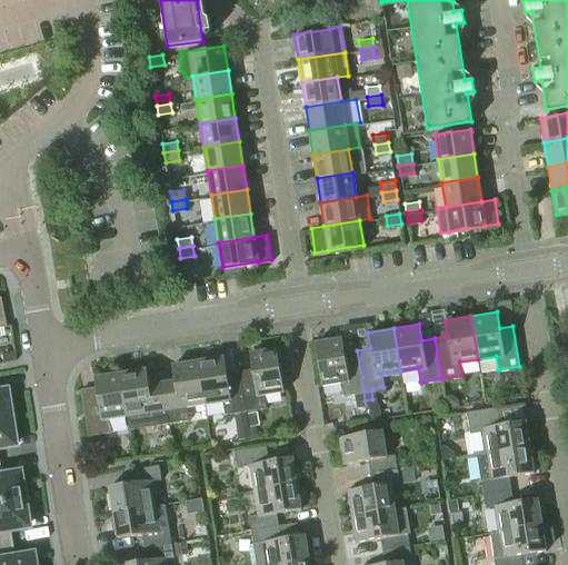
[(341,336),(315,340),(321,384),(340,380),(342,394),(364,390),(357,350),(344,353),(341,336)]
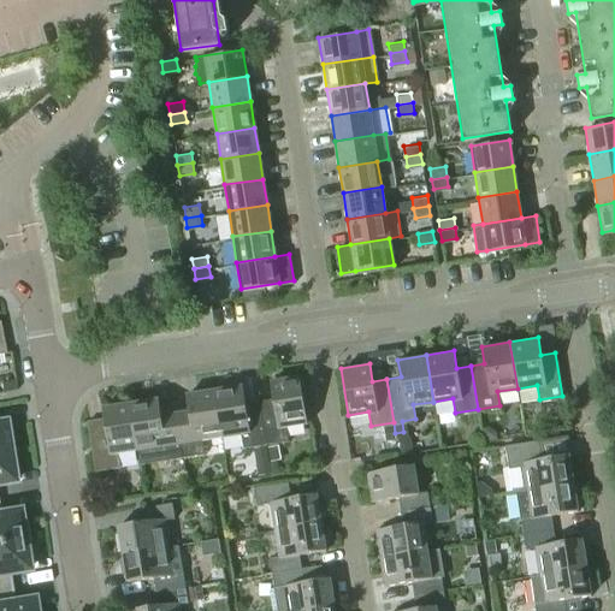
[(272,397),(259,398),(265,443),(288,439),(285,425),(307,421),(299,374),(270,379),(272,397)]
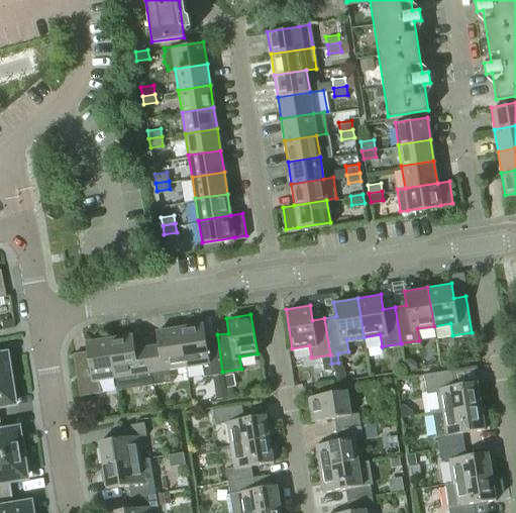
[(203,322),(180,326),(186,365),(202,363),(204,375),(222,372),(217,334),(205,336),(203,322)]
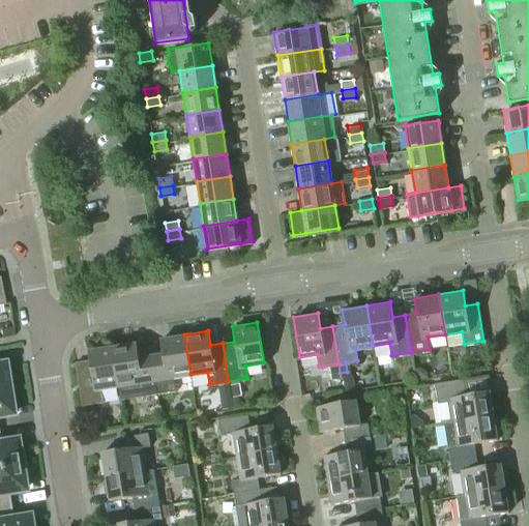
[(163,353),(150,354),(155,392),(175,389),(173,377),(190,374),(184,334),(159,338),(163,353)]
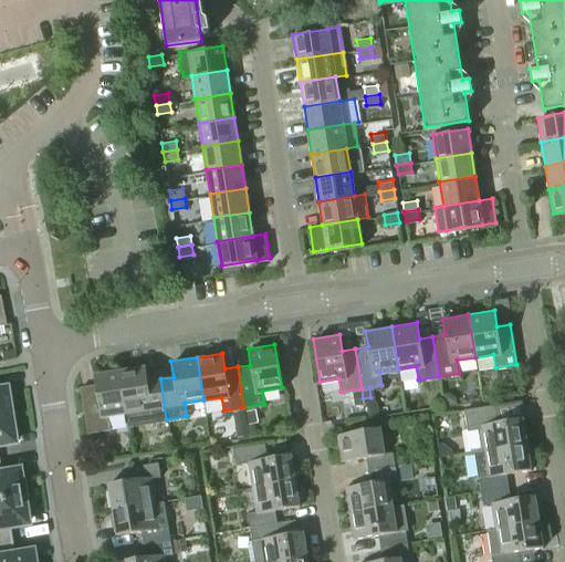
[(145,365),(119,368),(126,412),(128,425),(166,419),(160,378),(148,381),(145,365)]
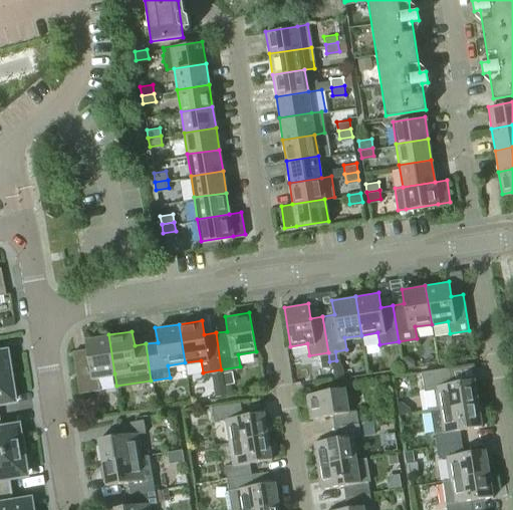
[(86,353),(72,355),(78,392),(99,389),(97,376),(114,373),(108,334),(84,338),(86,353)]
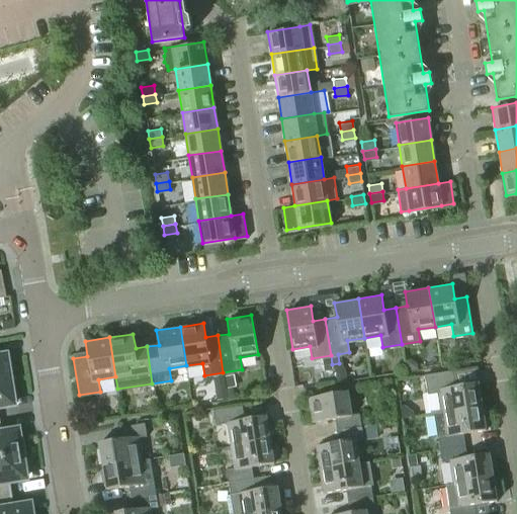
[(0,378),(12,376),(9,360),(4,361),(3,352),(0,352),(0,378)]
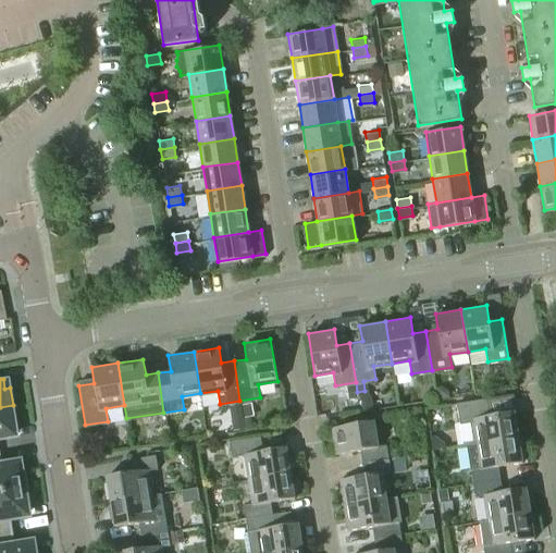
[(460,443),(465,443),(473,442),(516,435),(511,409),(494,413),(492,395),(454,402),(460,443)]
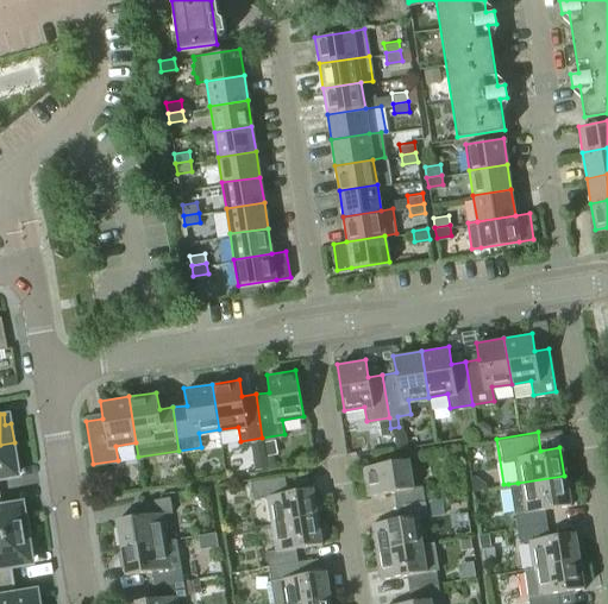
[(0,474),(13,473),(11,463),(17,461),(14,442),(0,445),(0,474)]
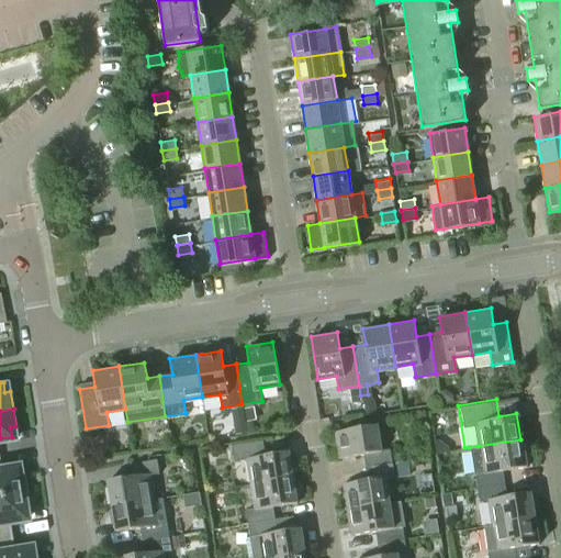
[(377,423),(334,430),(338,456),(362,453),(365,465),(392,460),(390,446),(381,448),(377,423)]
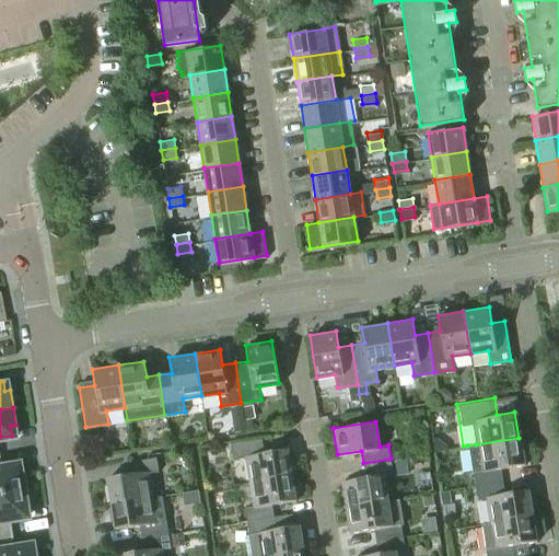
[(261,437),(230,441),(232,458),(245,455),(249,479),(291,473),(288,448),(264,451),(261,437)]
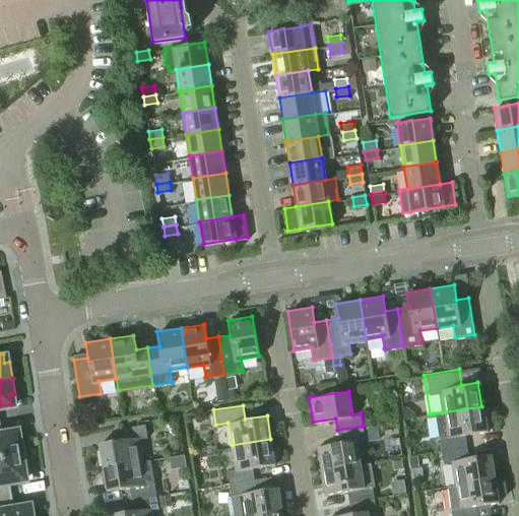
[(434,413),(440,449),(465,445),(463,434),(485,430),(481,406),(442,412),(434,413)]
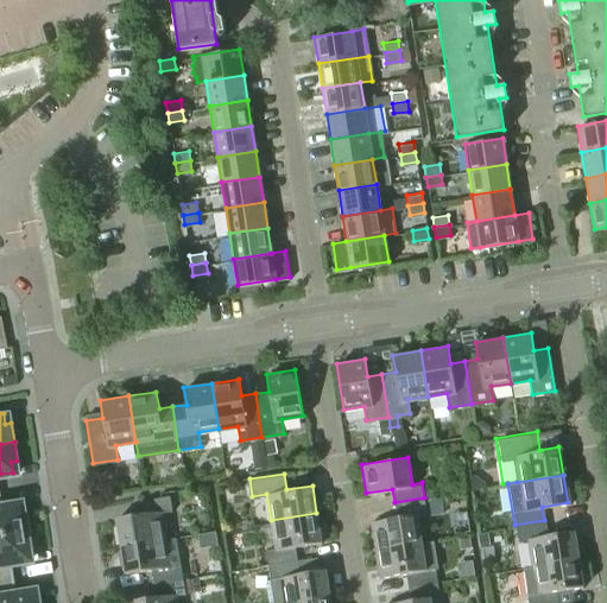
[(141,512),(115,516),(120,544),(166,537),(162,511),(171,509),(169,494),(139,499),(141,512)]
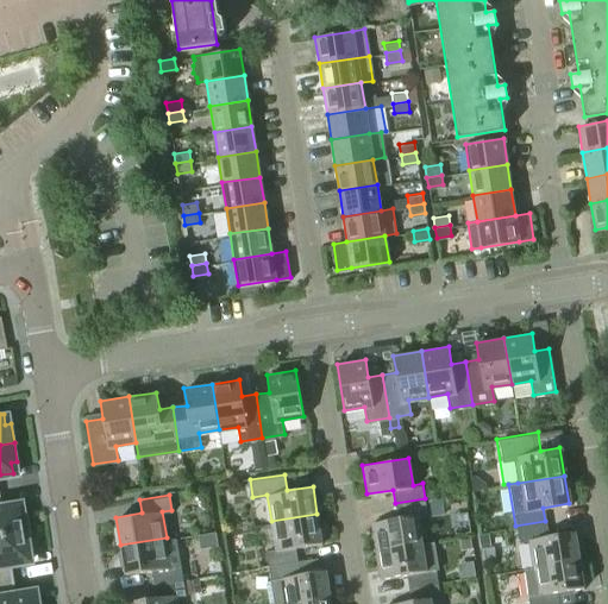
[(397,517),(371,521),(375,548),(421,541),(418,515),(427,514),(425,498),(395,503),(397,517)]
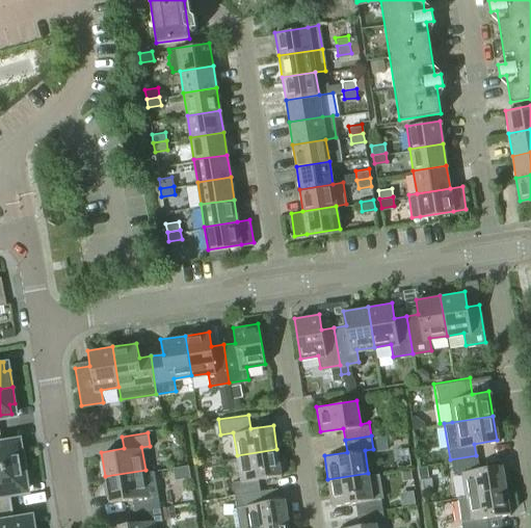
[(0,467),(24,464),(22,446),(17,447),(15,438),(0,440),(0,467)]
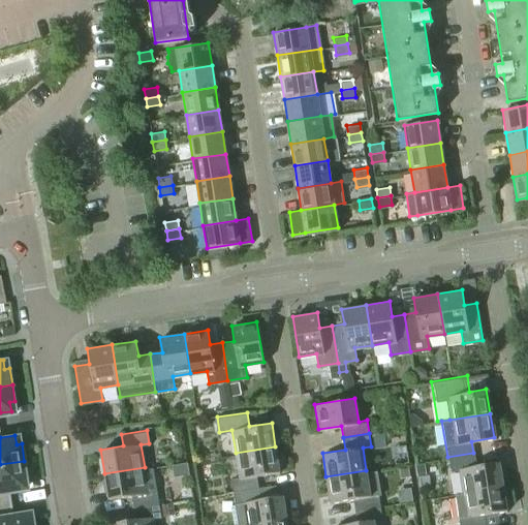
[(239,475),(230,476),(233,490),(258,487),(256,474),(279,471),(275,446),(236,453),(239,475)]
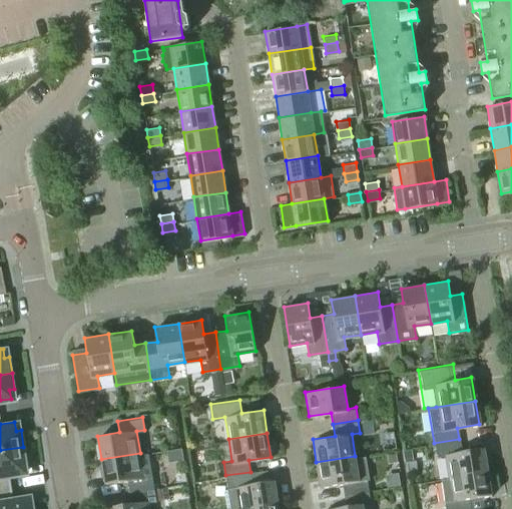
[(444,455),(448,477),(487,471),(483,447),(461,451),(459,439),(434,443),(437,456),(444,455)]
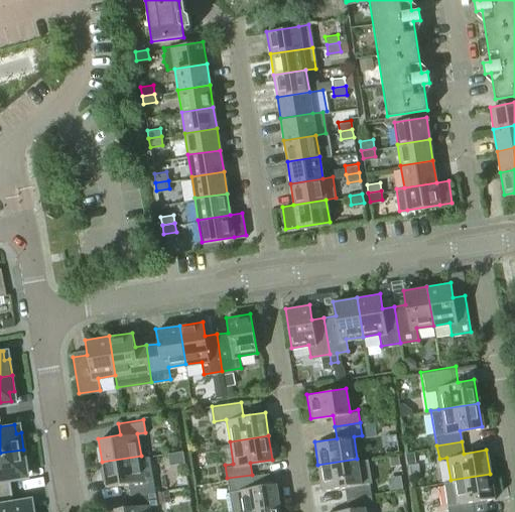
[(183,460),(182,449),(167,451),(169,463),(183,460)]
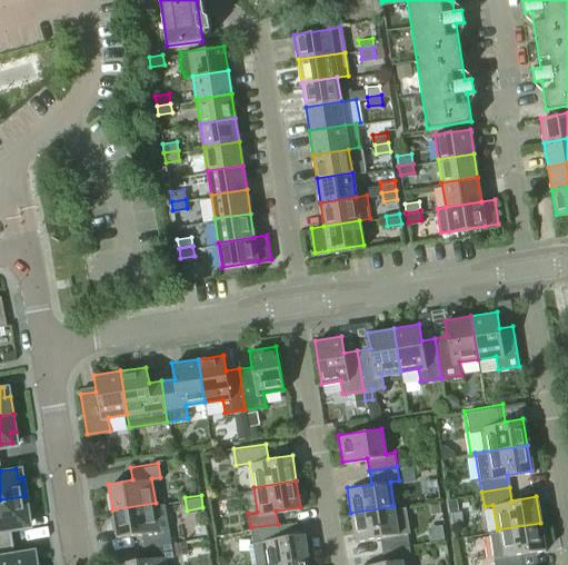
[(0,542),(9,541),(7,527),(26,524),(23,515),(29,514),(26,496),(0,499),(0,542)]
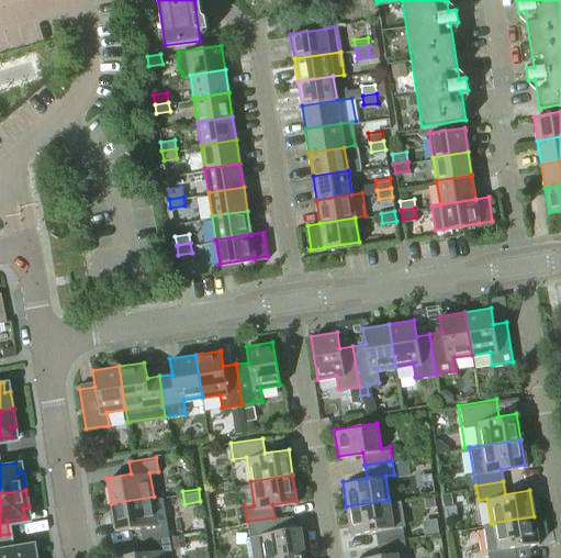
[(154,497),(111,503),(115,529),(139,525),(142,538),(168,534),(166,520),(158,521),(154,497)]
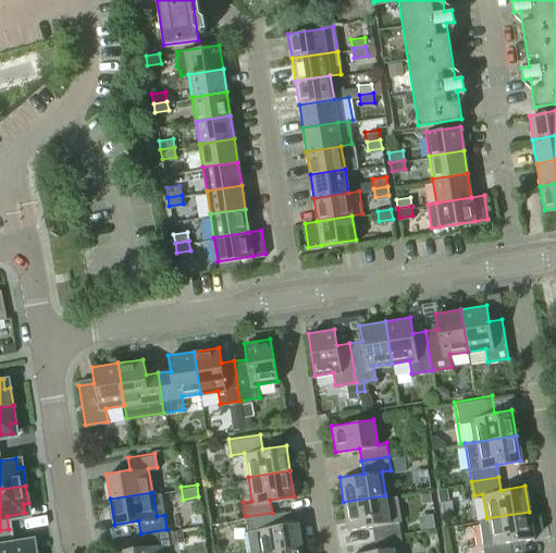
[(385,495),(343,502),(347,528),(371,525),(373,537),(400,532),(398,518),(399,518),(396,494),(385,495)]
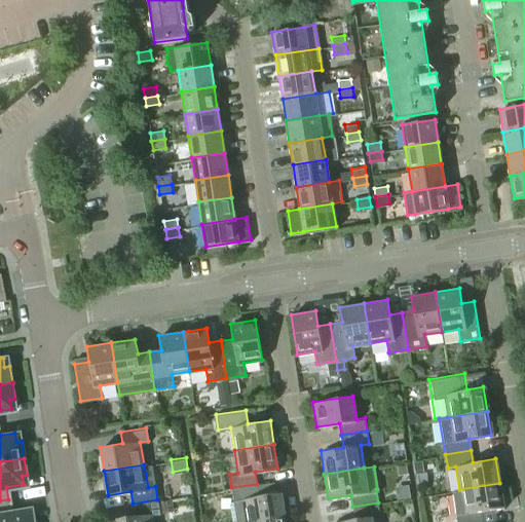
[(451,490),(456,521),(482,521),(481,511),(503,507),(499,483),(459,489),(451,490)]
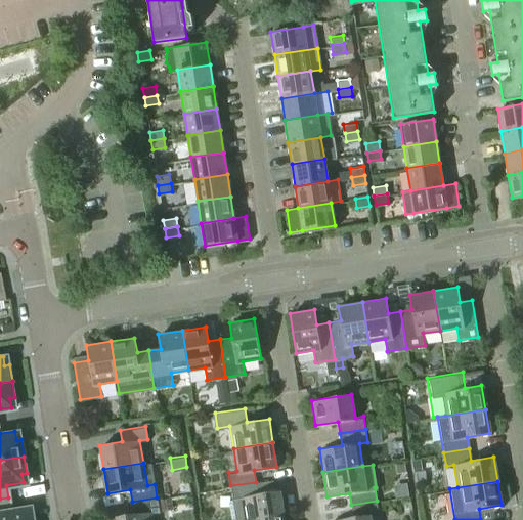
[(232,499),(228,504),(230,519),(242,519),(244,519),(284,514),(279,490),(257,493),(256,482),(230,485),(232,499)]
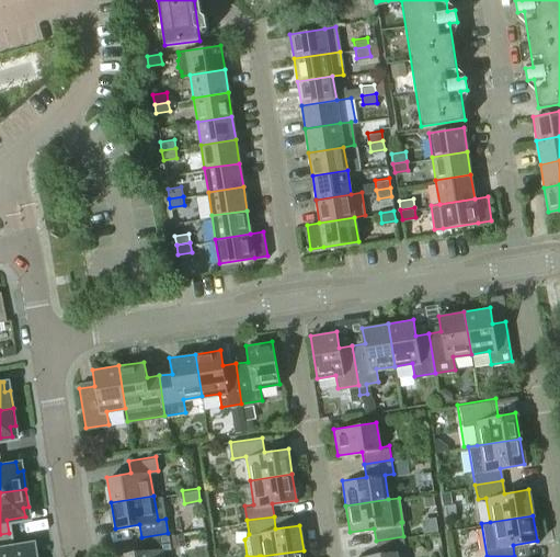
[(182,532),(169,534),(171,545),(184,544),(182,532)]
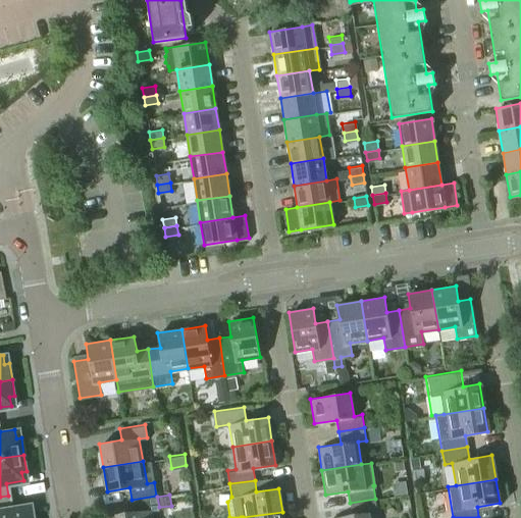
[(0,517),(34,517),(33,513),(29,514),(27,505),(10,508),(8,496),(0,497),(0,517)]
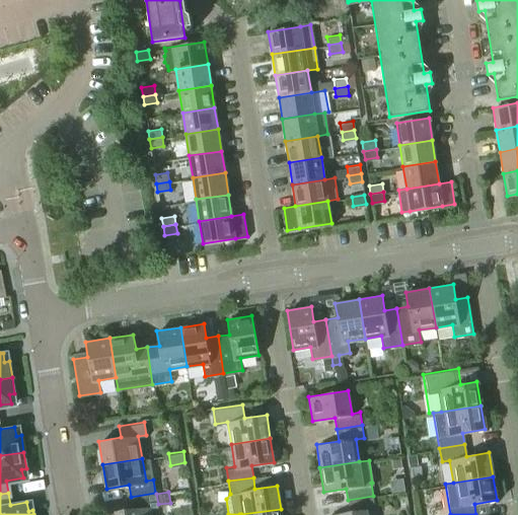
[(133,508),(111,512),(111,514),(150,514),(149,507),(157,506),(155,493),(131,497),(133,508)]
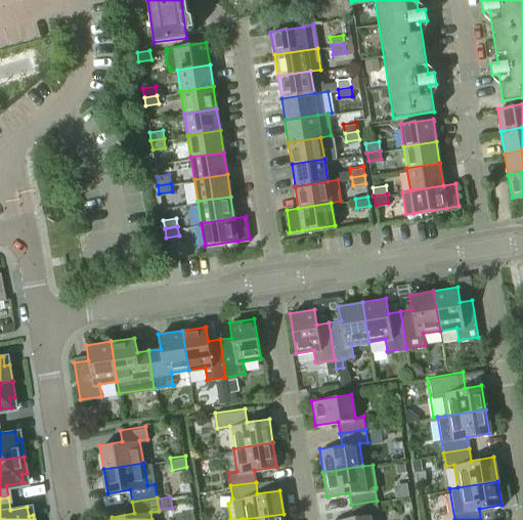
[(353,517),(331,519),(330,519),(371,519),(371,515),(379,514),(377,501),(351,505),(353,517)]
